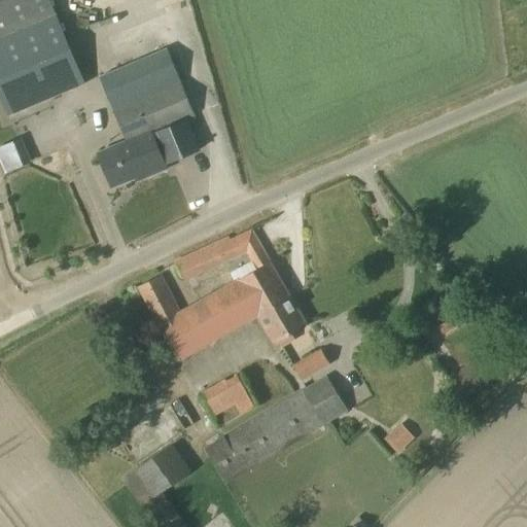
[(0,0),(0,99),(8,117),(86,83),(50,0),(0,0)]
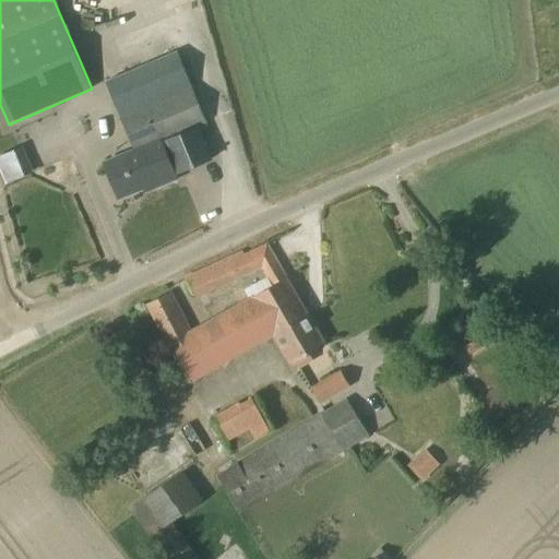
[(177,51),(107,81),(135,150),(104,163),(119,198),(152,185),(153,188),(177,178),(175,174),(211,158),(197,123),(206,120),(177,51)]
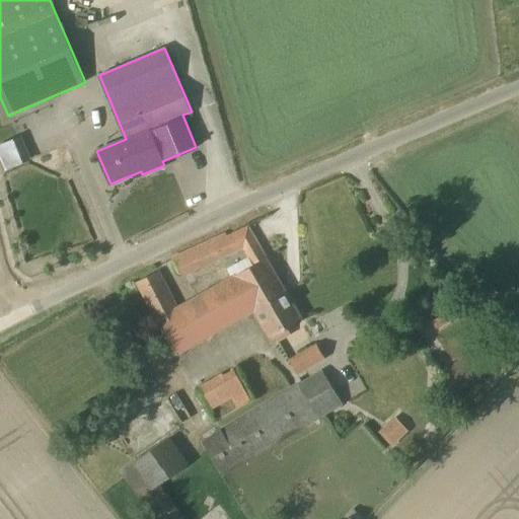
[(229,267),(234,276),(176,308),(158,271),(137,282),(156,319),(176,354),(254,310),(286,292),(266,257),(247,227),(227,236),(226,233),(172,256),(181,276),(243,247),(248,255),(229,267)]
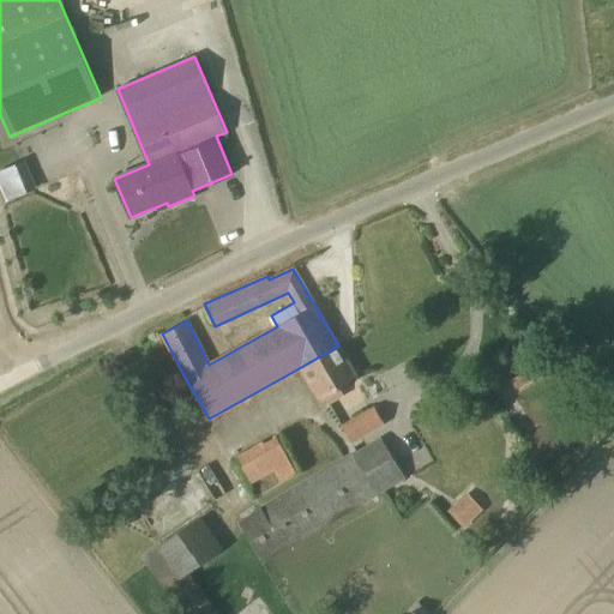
[(357,379),(338,345),(301,367),(320,401),(357,379)]
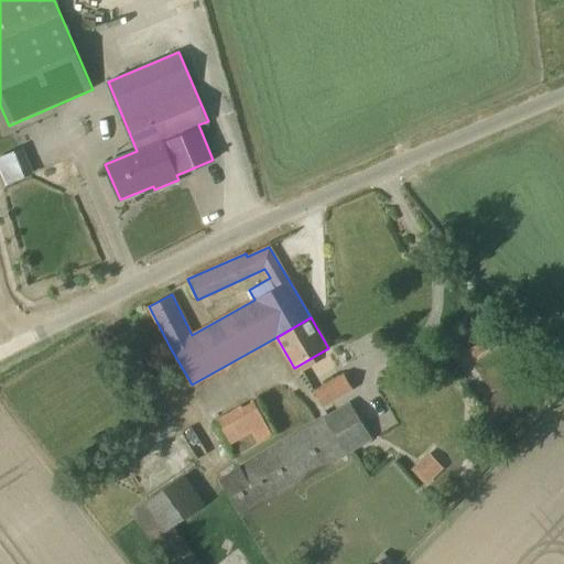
[(323,407),(353,389),(344,373),(314,391),(323,407)]
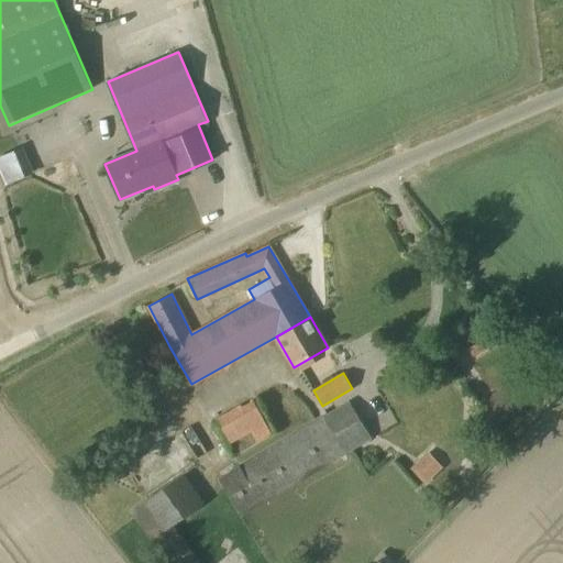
[(235,455),(272,434),(253,398),(250,399),(251,401),(242,406),(241,404),(216,418),(235,455)]
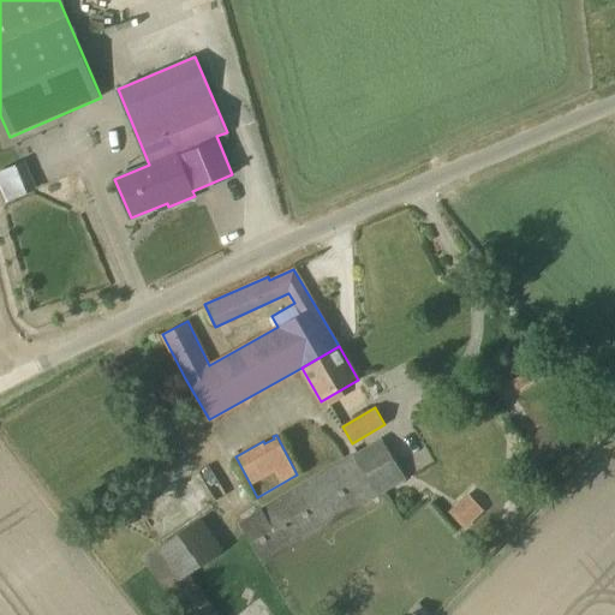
[(405,478),(381,439),(239,523),(262,563),(293,544),(298,554),(327,537),(322,527),(340,517),(346,529),(369,515),(362,505),(405,478)]
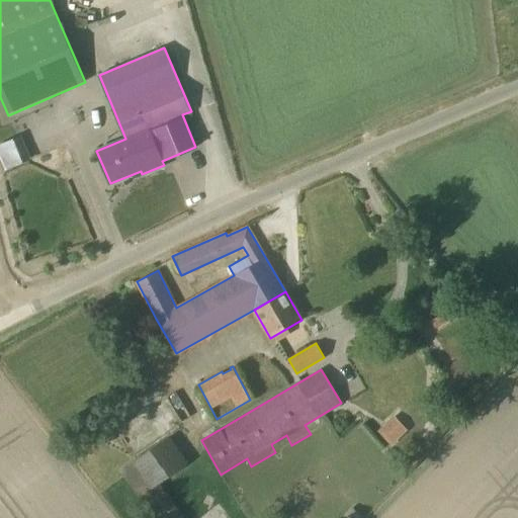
[(391,420),(379,431),(391,443),(403,433),(391,420)]
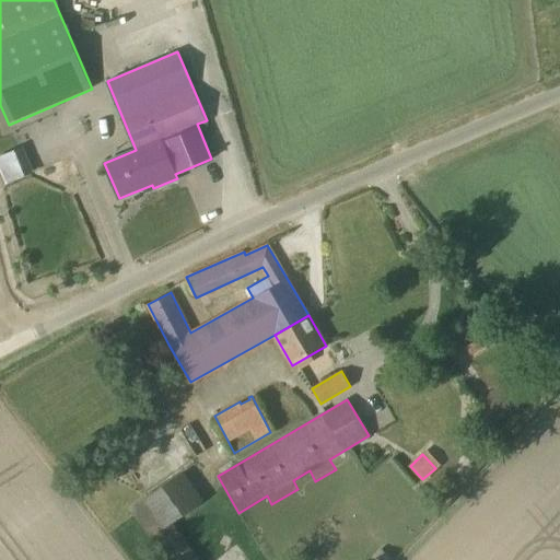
[(193,473),(133,508),(152,538),(211,503),(193,473)]
